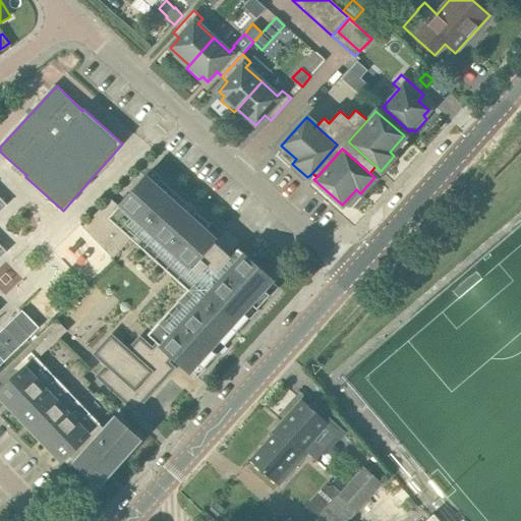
[(174,191),(161,179),(156,184),(146,175),(118,206),(111,199),(81,227),(113,258),(137,231),(138,232),(174,191)]
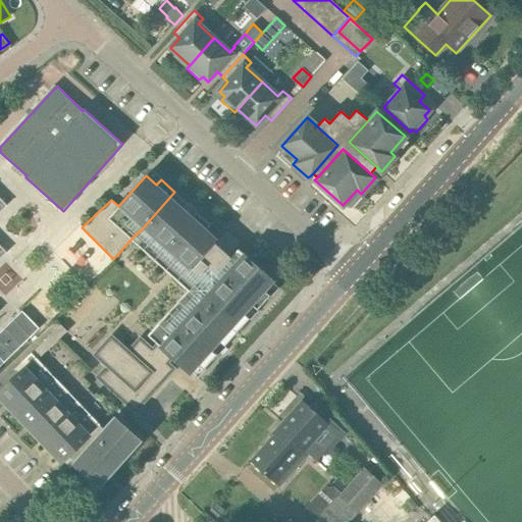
[(139,232),(161,253),(198,212),(197,211),(192,217),(184,210),(189,204),(174,192),(139,232)]
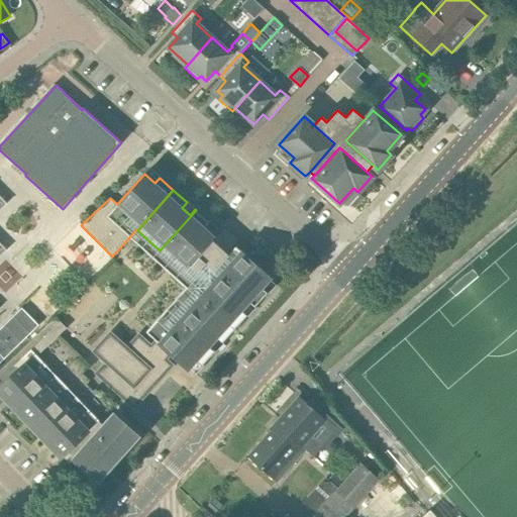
[(0,362),(39,324),(23,308),(0,330),(0,253),(6,248),(0,242),(0,208),(6,203),(0,196),(0,362)]
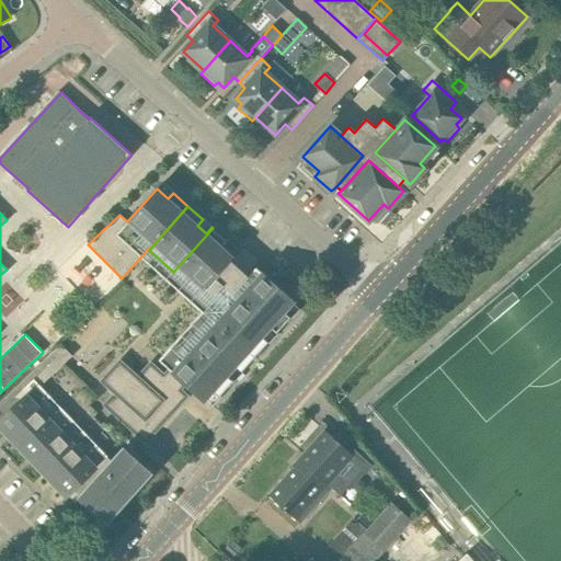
[(173,272),(198,294),(206,286),(229,260),(232,256),(221,248),(227,241),(213,228),(173,272)]
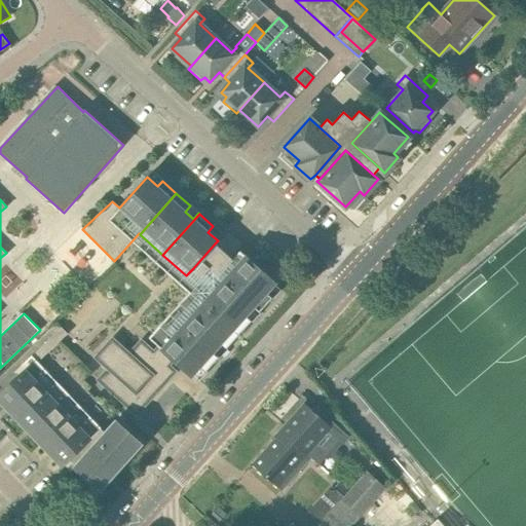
[(219,274),(232,260),(215,243),(193,268),(201,276),(210,267),(218,275),(219,274)]
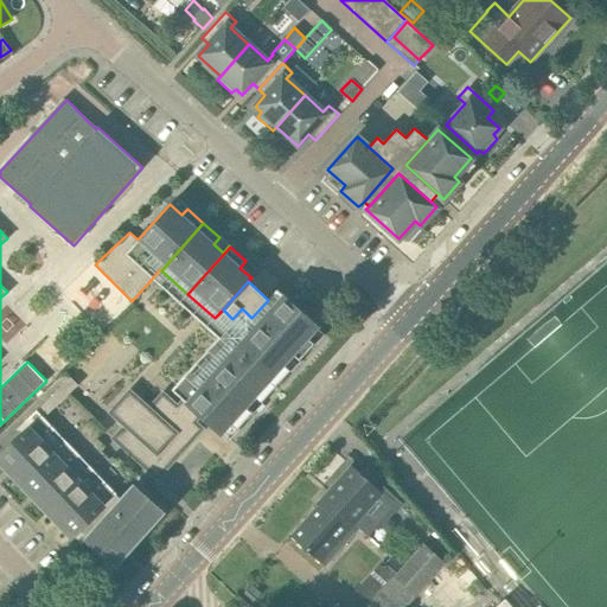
[(300,359),(314,344),(308,338),(318,326),(317,325),(285,296),(286,296),(283,295),(278,289),(268,300),(253,317),(300,359)]
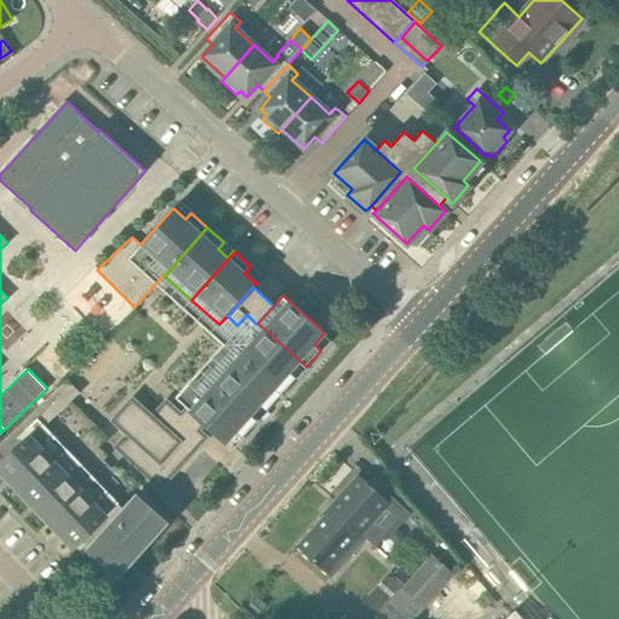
[(282,394),(296,377),(290,371),(299,362),(305,368),(306,366),(258,323),(256,324),(233,351),(282,394)]
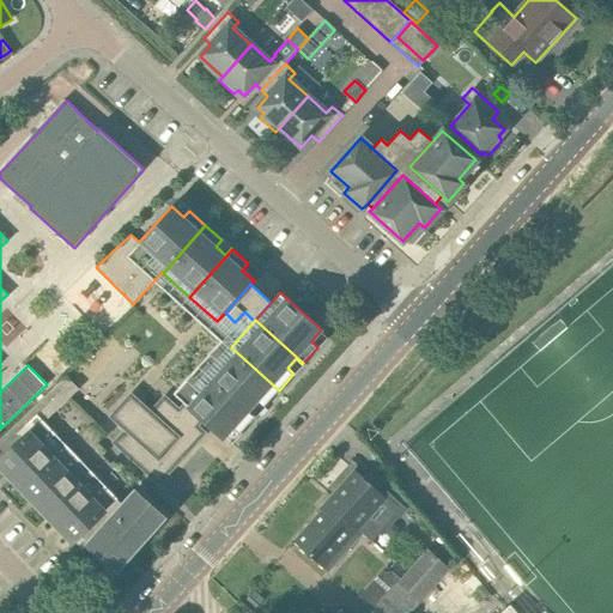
[(231,347),(207,374),(255,417),(255,416),(249,410),(258,400),(265,406),(279,390),(231,347)]
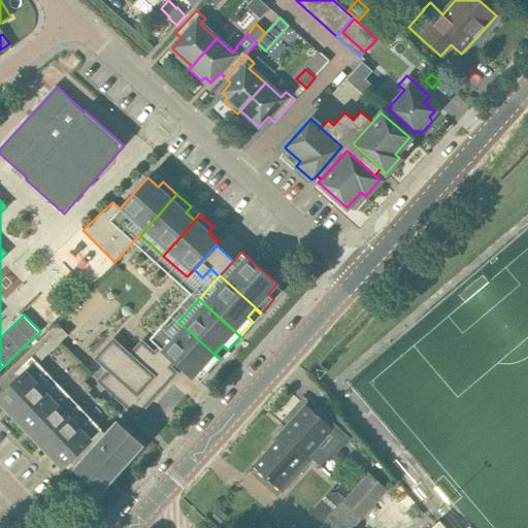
[(178,322),(157,345),(159,347),(175,362),(192,377),(201,368),(206,372),(220,359),(178,322)]
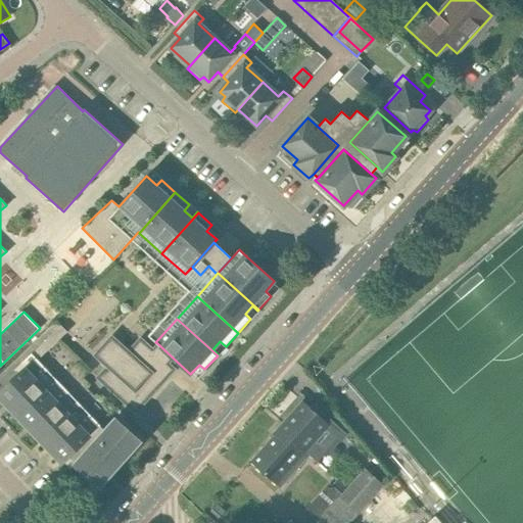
[(67,332),(61,326),(14,370),(18,374),(36,358),(38,361),(67,332)]
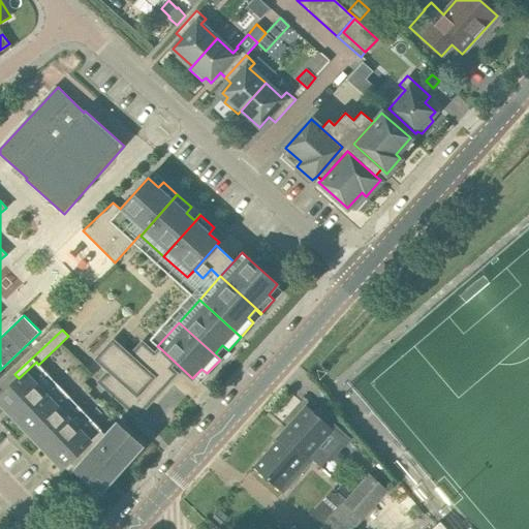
[(110,370),(148,405),(169,382),(163,377),(176,363),(159,347),(154,353),(142,342),(129,356),(119,346),(102,365),(110,370)]
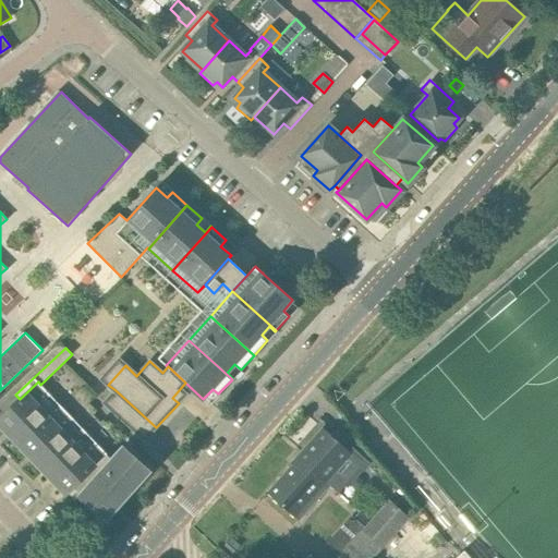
[(38,381),(20,399),(0,417),(0,426),(19,447),(61,405),(40,385),(38,381)]
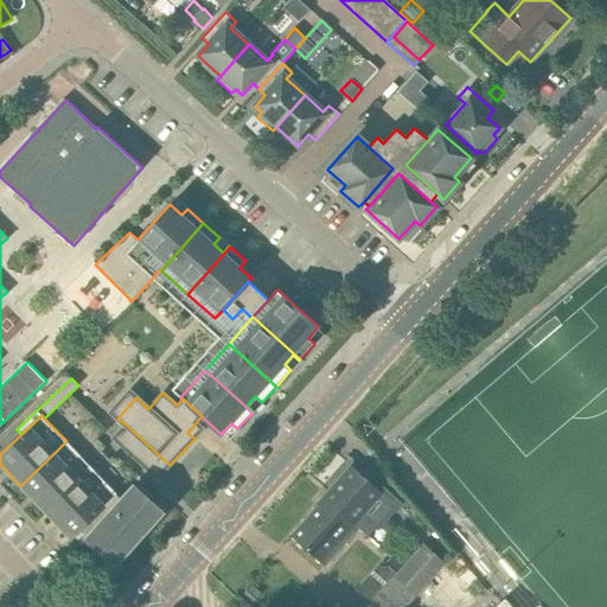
[(126,425),(113,439),(158,479),(170,465),(126,425)]
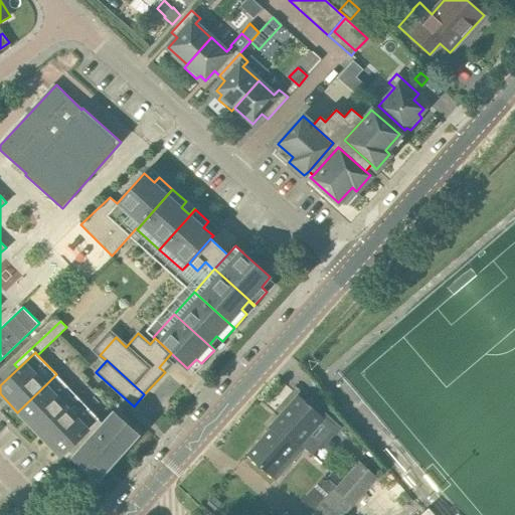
[(17,412),(39,435),(77,396),(56,374),(17,412)]
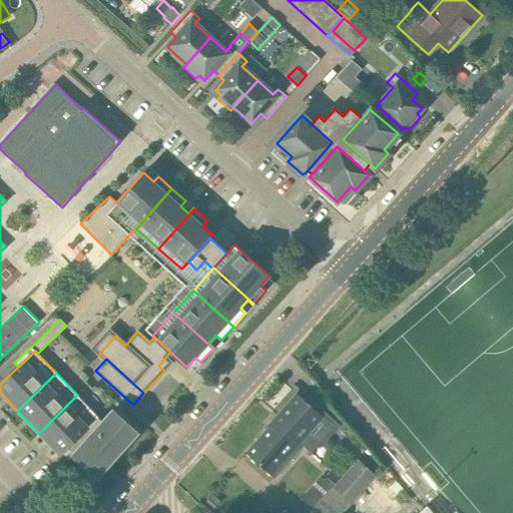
[(39,433),(60,455),(62,454),(61,454),(67,448),(98,418),(77,395),(39,433)]
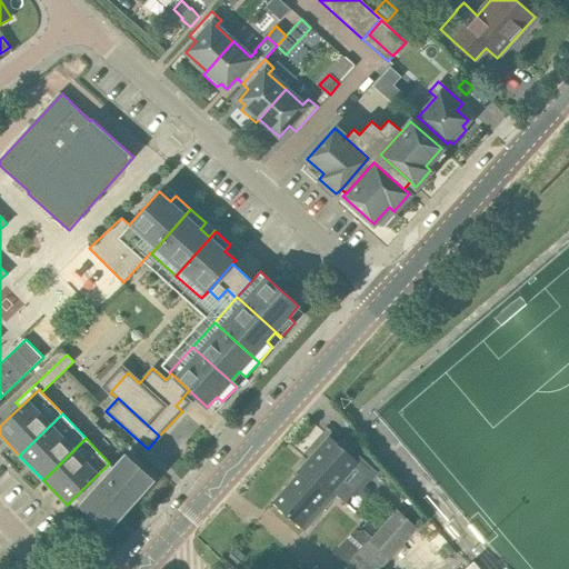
[(329,438),(308,461),(322,475),(317,480),(319,485),(322,487),(323,486),(331,492),(332,490),(337,493),(346,502),(369,475),(357,463),(329,438)]
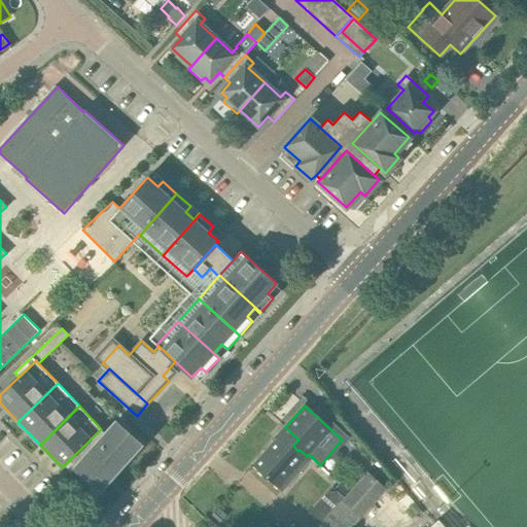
[(117,421),(106,433),(76,467),(74,468),(76,469),(90,482),(95,477),(104,485),(142,444),(117,421)]
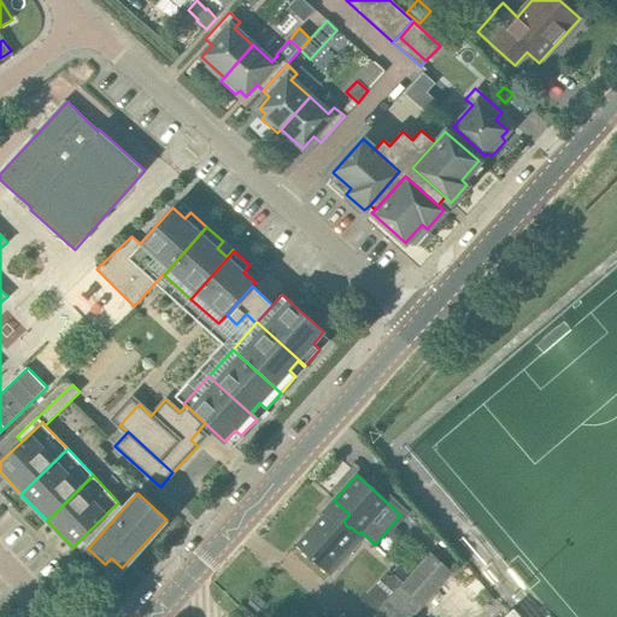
[(350,515),(334,500),(324,511),(327,512),(297,545),(323,568),(324,568),(331,573),(364,538),(359,534),(351,527),(350,528),(346,526),(344,521),(350,515)]
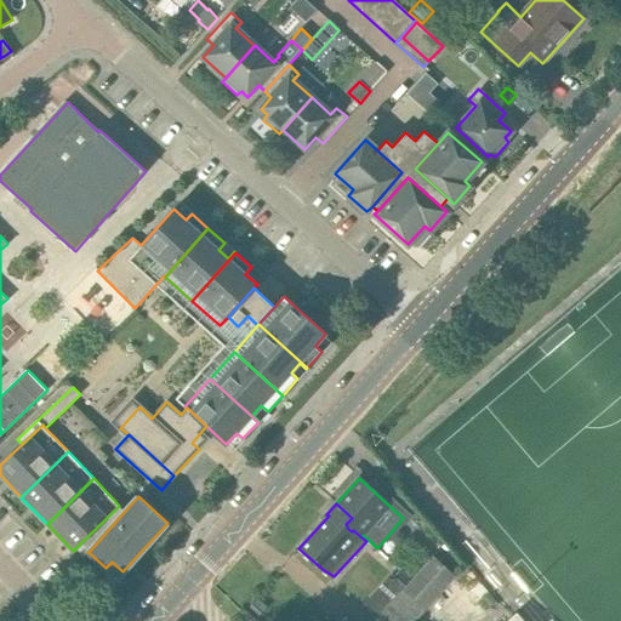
[(125,511),(119,506),(81,542),(90,551),(125,511)]
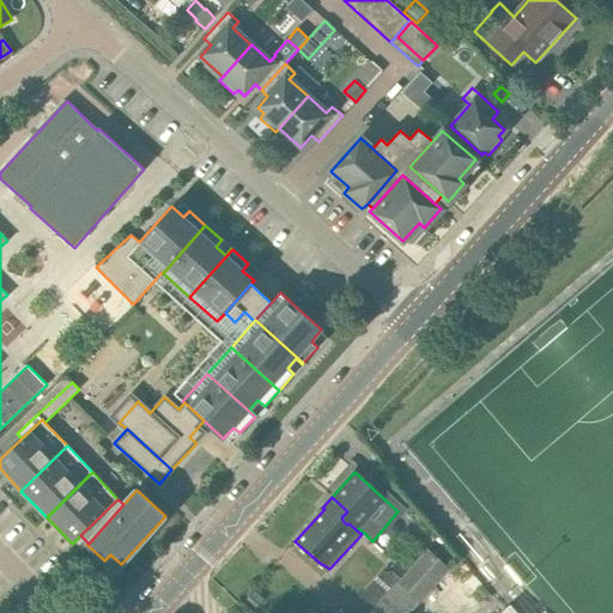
[(430,550),(406,576),(426,596),(451,569),(430,550)]
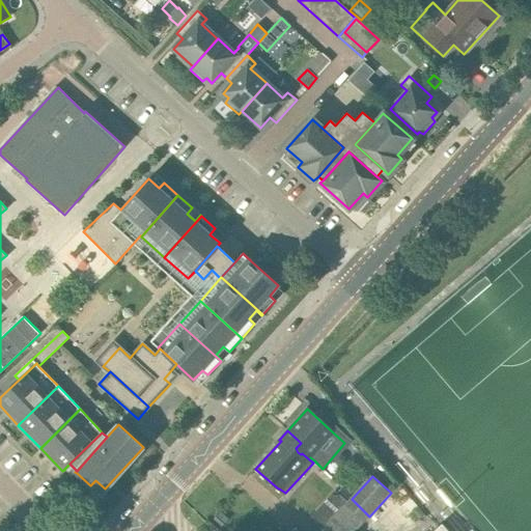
[(356,530),(369,516),(352,499),(324,530),(325,530),(356,530)]
